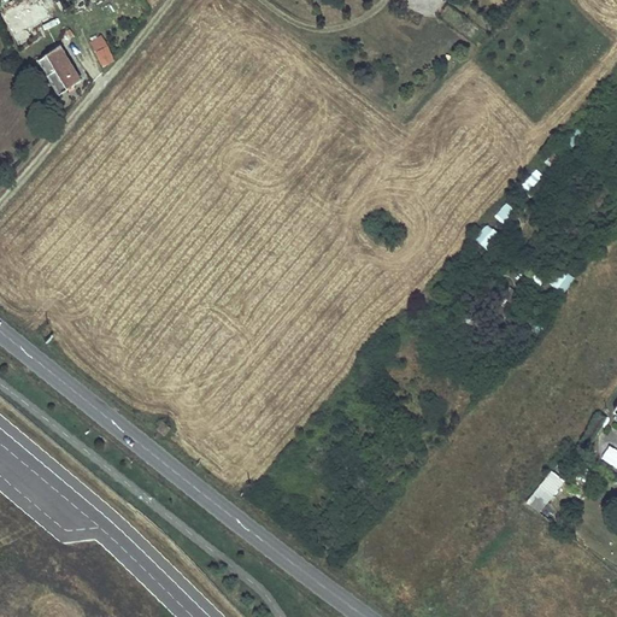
[(31,0),(27,4),(37,21),(50,15),(40,0),(31,0)]
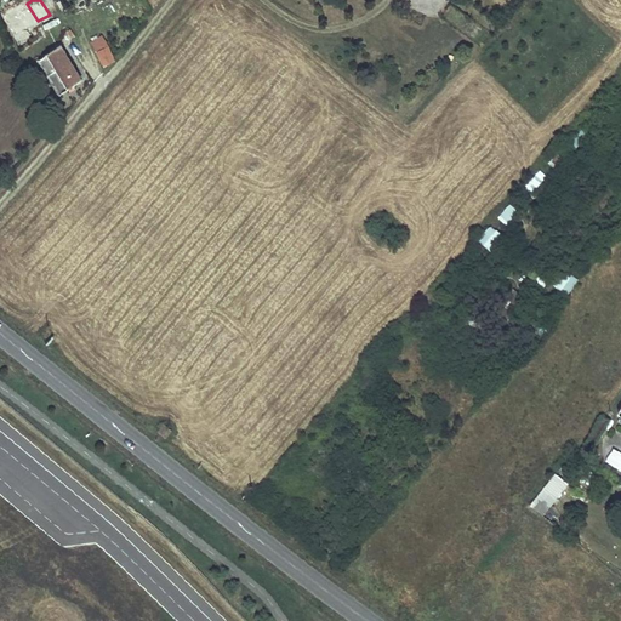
[(4,16),(15,34),(38,21),(27,4),(4,16)]
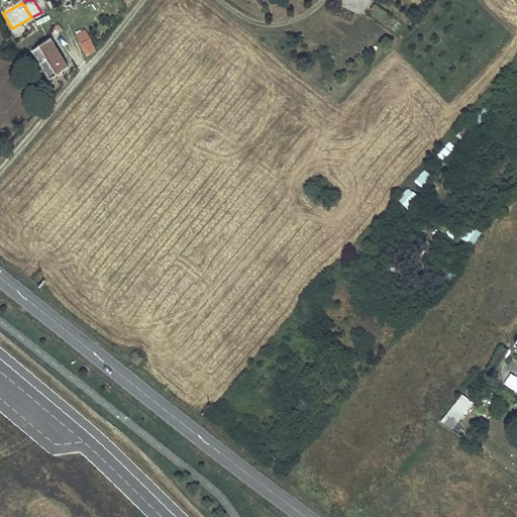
[(81,45),(90,40),(86,30),(76,35),(81,45)]
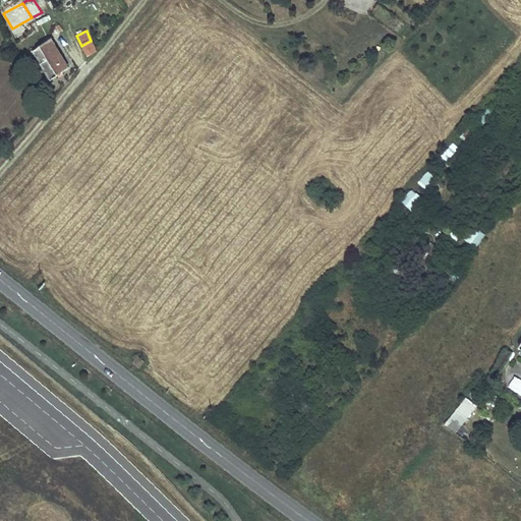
[(70,68),(53,39),(34,49),(51,78),(70,68)]
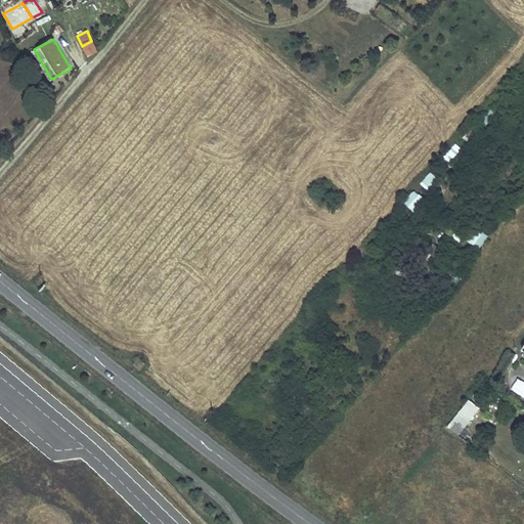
[(88,56),(97,51),(91,41),(82,46),(88,56)]
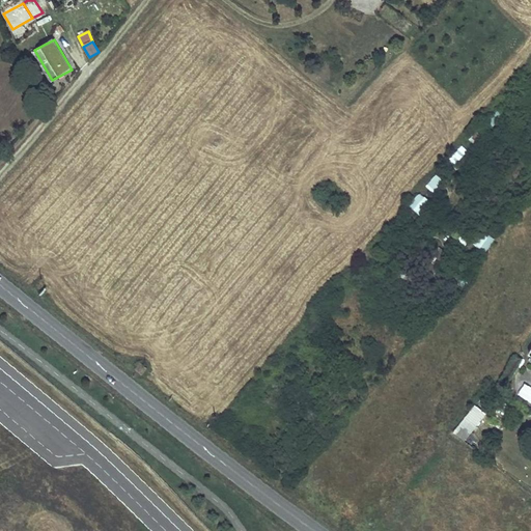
[(449,159),(455,164),(468,149),(462,144),(449,159)]
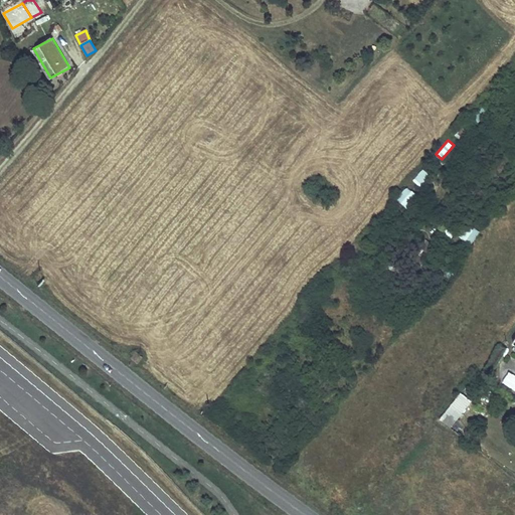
[(422,168),(412,180),(419,186),(430,173),(422,168)]
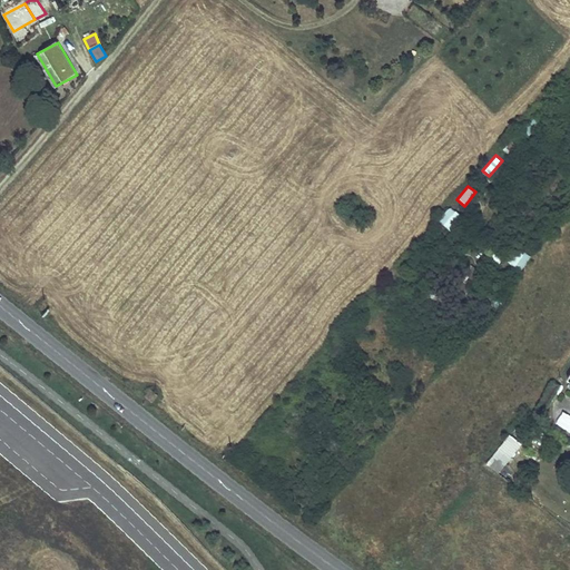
[(448,206),(439,222),(452,231),(462,215),(448,206)]
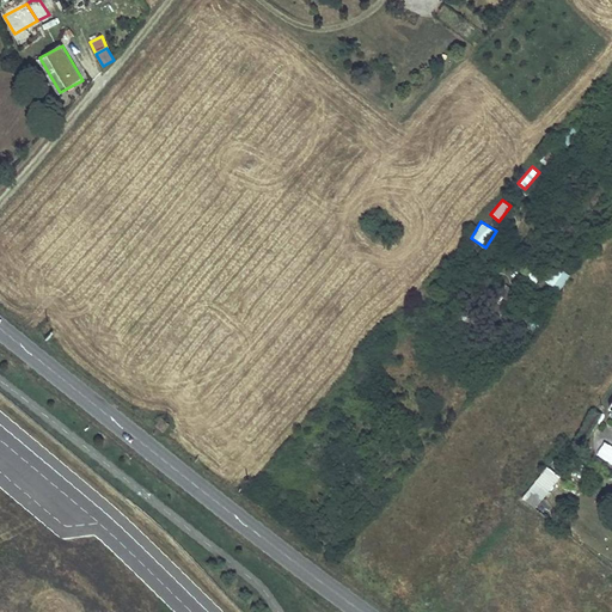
[(545,273),(532,262),(527,269),(524,265),(519,271),(536,285),(545,273)]
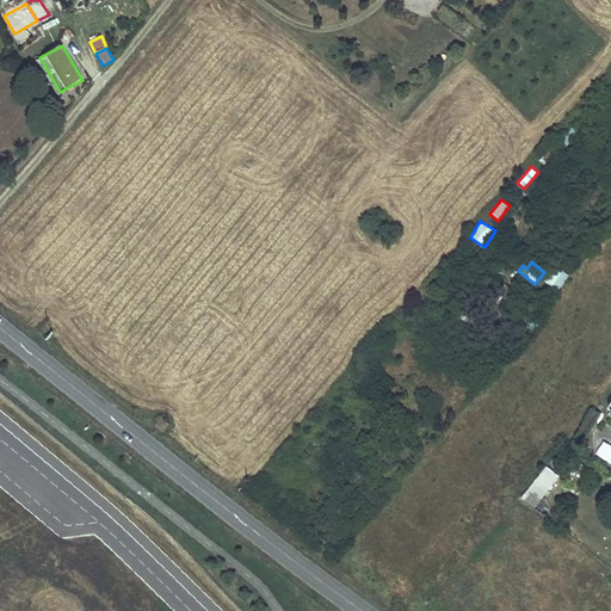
[(545,282),(560,290),(568,273),(554,265),(545,282)]
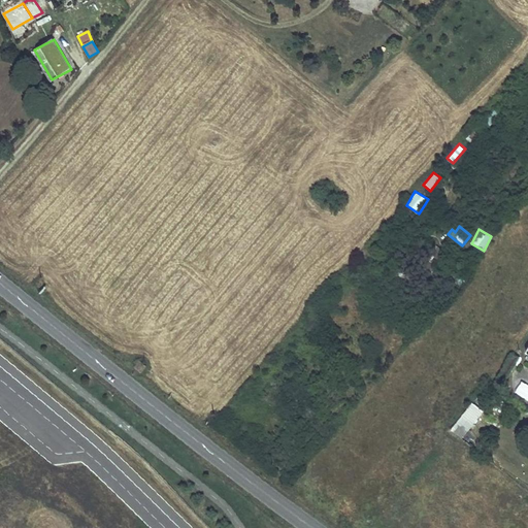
[(430,273),(443,252),(431,243),(418,264),(430,273)]
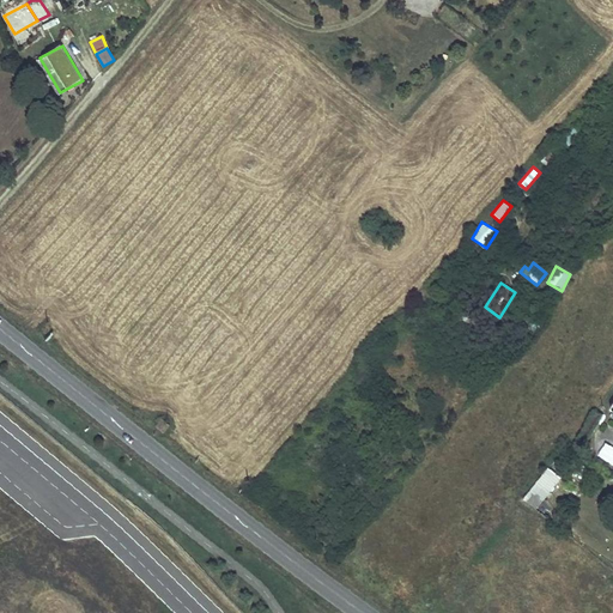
[(532,331),(539,321),(521,307),(513,316),(532,331)]
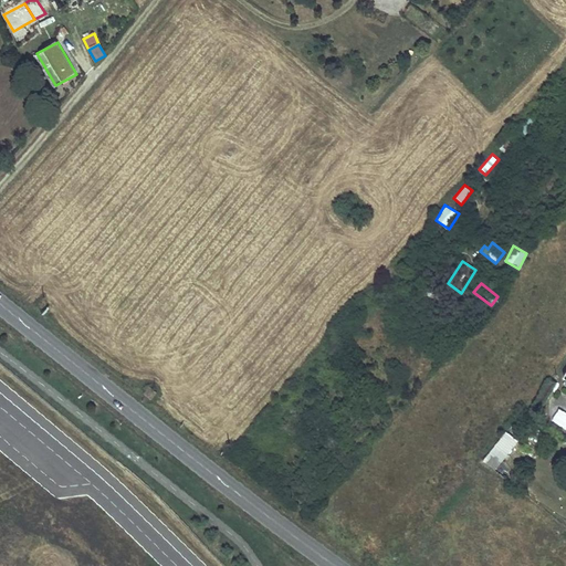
[(441,310),(448,299),(436,290),(428,301),(441,310)]
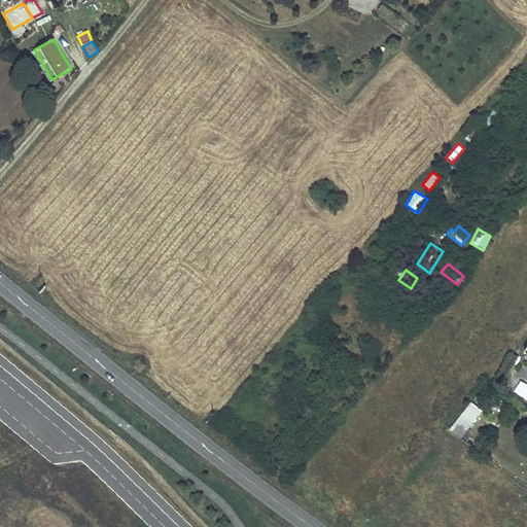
[(133,365),(138,371),(142,363),(137,359),(133,365)]
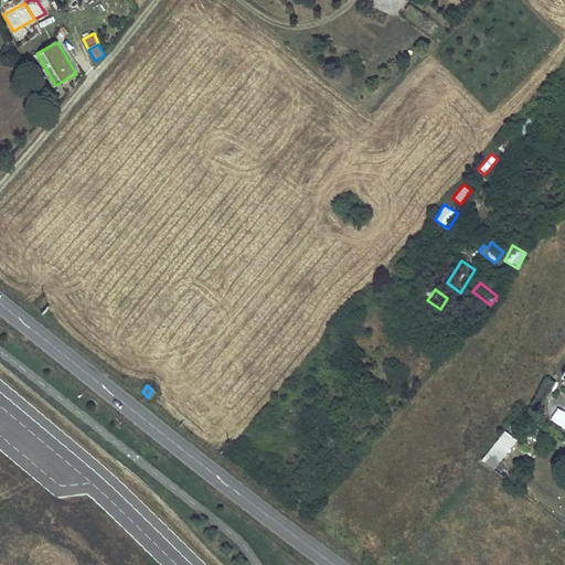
[(504,432),(480,461),(492,469),(505,479),(511,473),(498,462),(514,439),(504,432)]
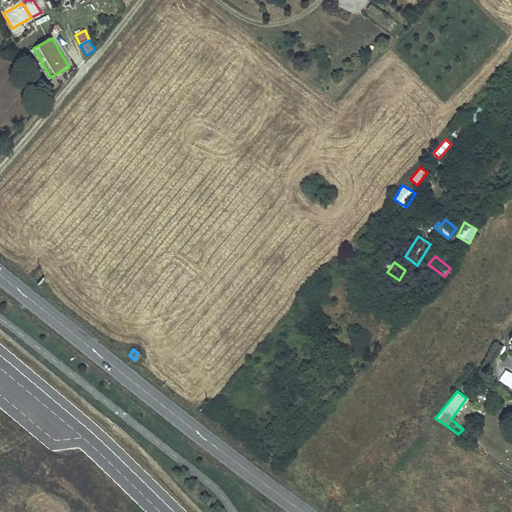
All buildings are outlined.
